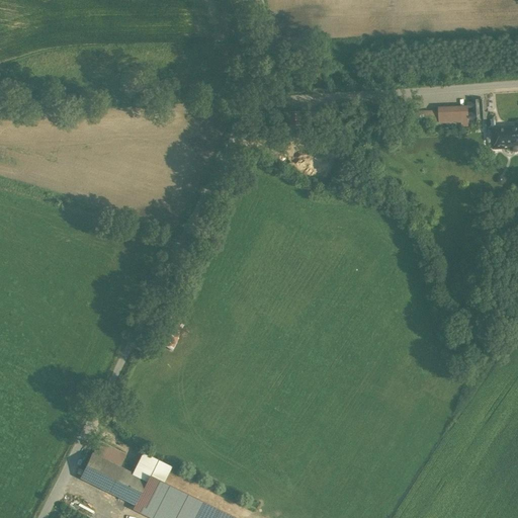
[(487,98),(473,99),(475,119),(488,118),(488,128),(496,127),(495,116),(488,116),(487,98)]
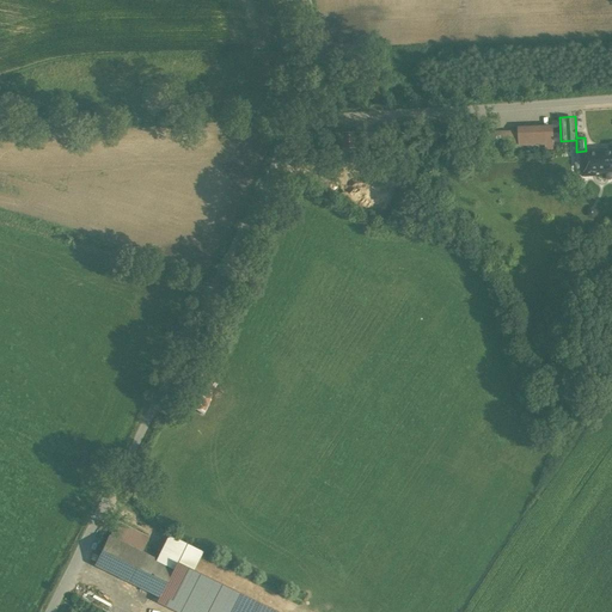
[(552,126),(519,127),(519,145),(554,144),(552,126)]
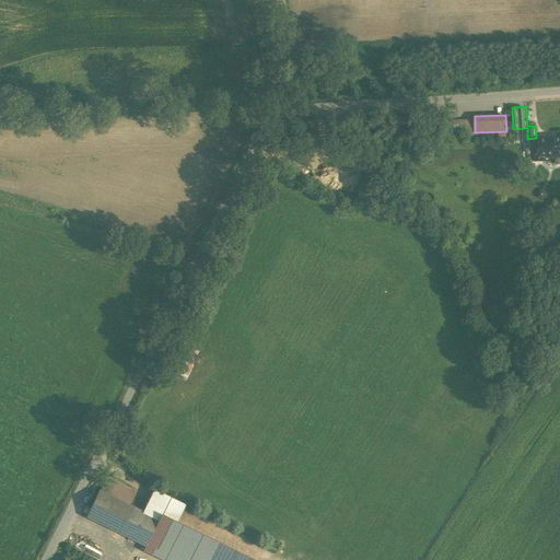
[(474,119),(442,120),(442,132),(474,131),(474,119)]
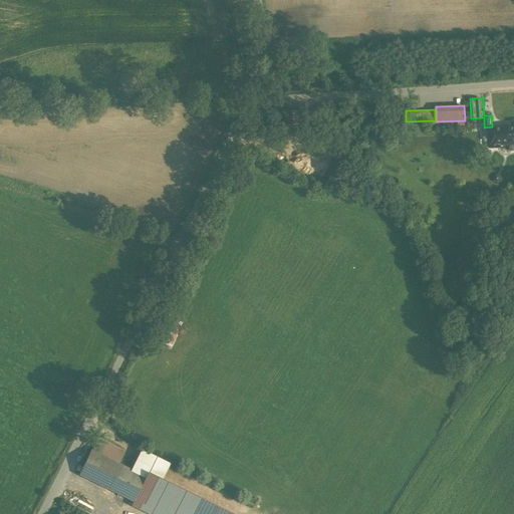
[(513,121),(513,124),(500,125),(501,144),(513,143),(513,121)]
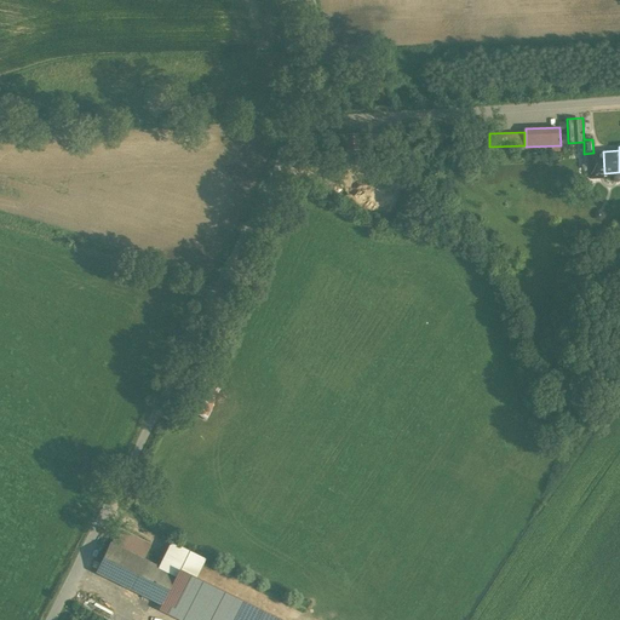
[(149,545),(118,529),(112,544),(143,560),(149,545)]
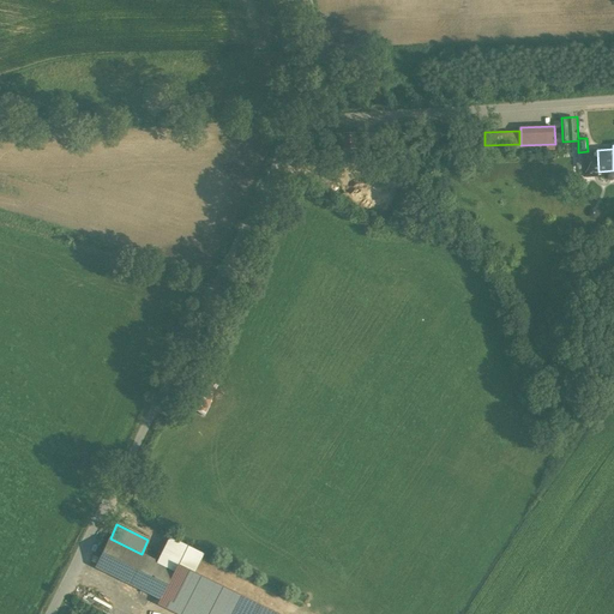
[(110,539),(109,537),(95,566),(160,597),(174,570),(142,554),(110,539)]
